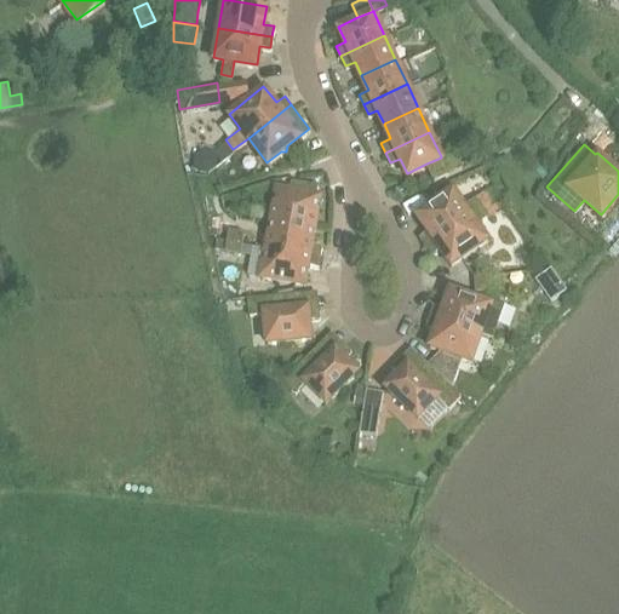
[(194,153),(193,162),(199,170),(207,170),(216,164),(217,155),(211,148),(201,147),(194,153)]
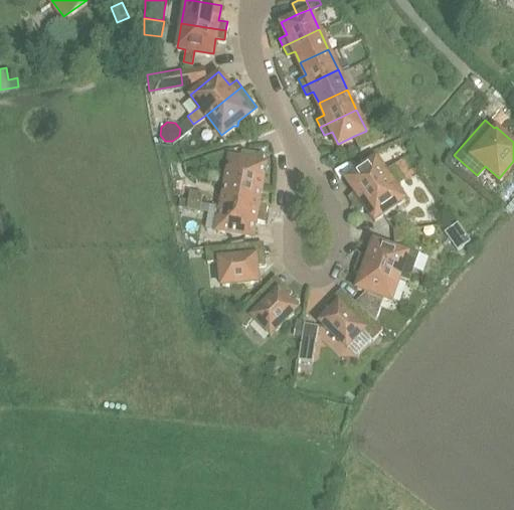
[(366,131),(371,142),(383,137),(377,125),(366,130),(366,131)]
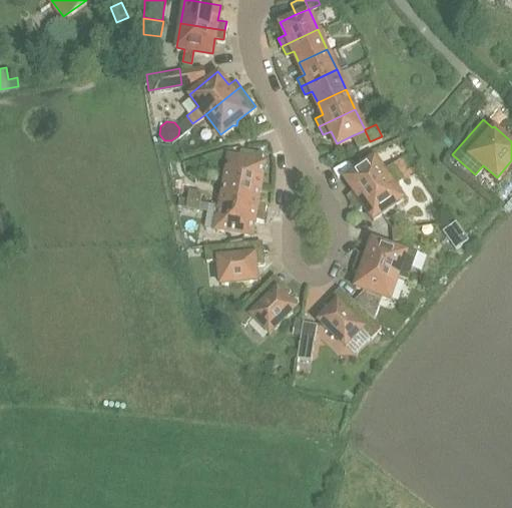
[(365,130),(353,135),(358,147),(370,141),(365,130)]
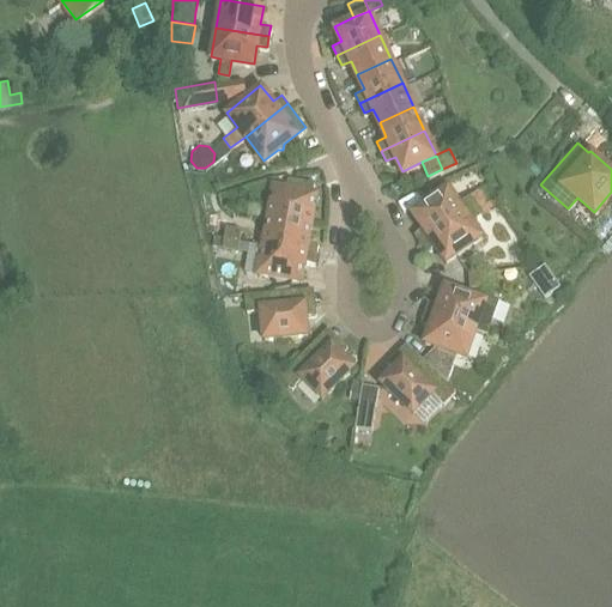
[(273,184),(267,213),(310,222),(316,192),(311,192),(314,181),(288,176),(286,187),(273,184)]
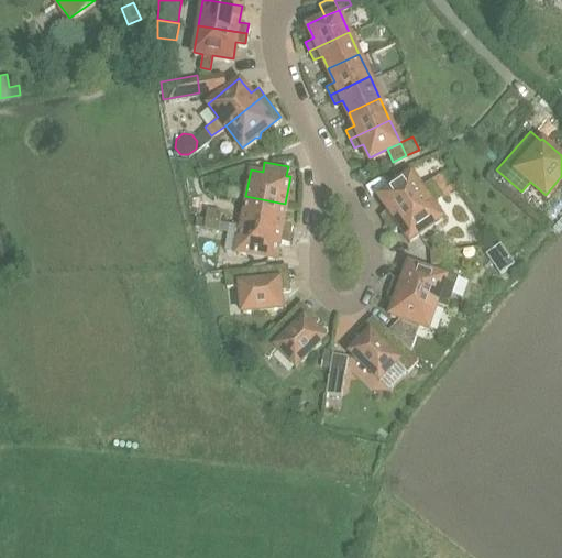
[(379,214),(385,221),(438,185),(432,177),(420,185),(410,171),(377,194),(387,208),(379,214)]
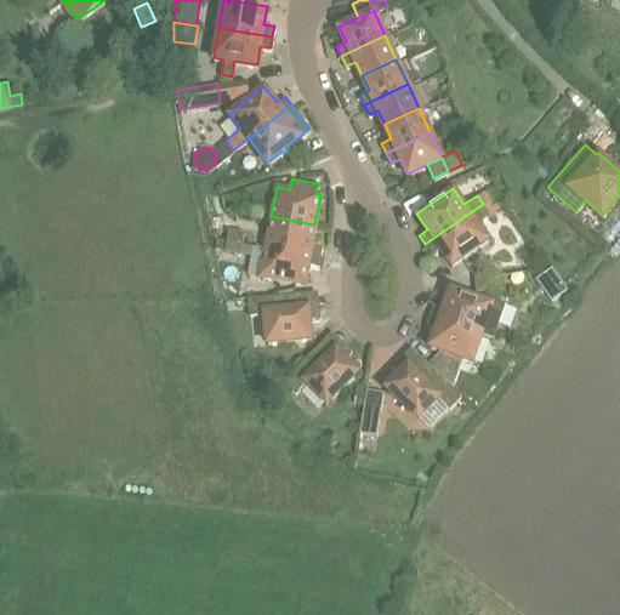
[(483,204),(425,244),(432,254),(441,248),(451,263),(488,238),(477,222),(489,214),(483,204)]
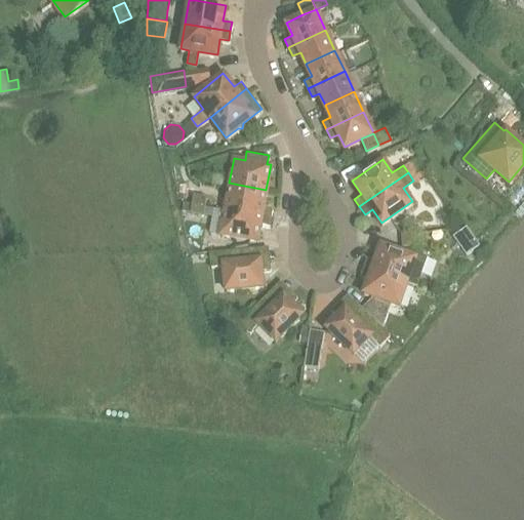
[(264,204),(266,190),(229,183),(225,207),(271,215),(272,206),(264,204)]
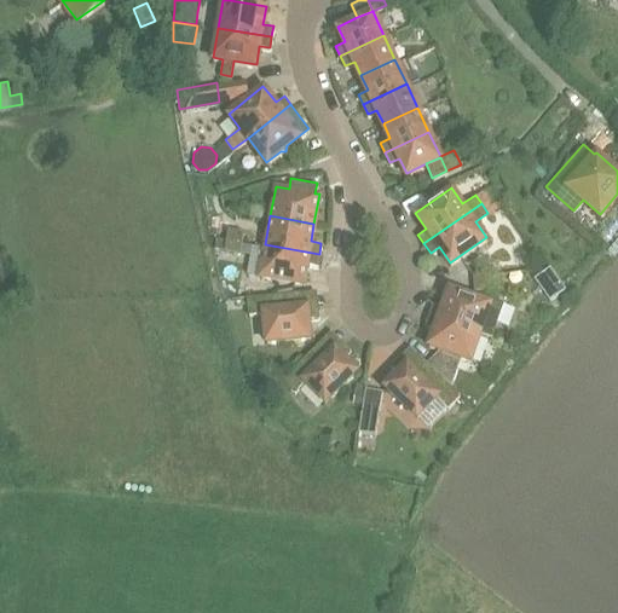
[(241,240),(243,230),(227,226),(225,237),(241,240)]
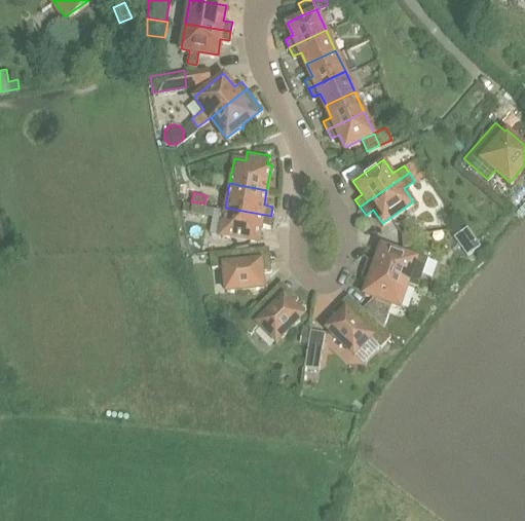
[(203,213),(204,203),(191,201),(190,211),(203,213)]
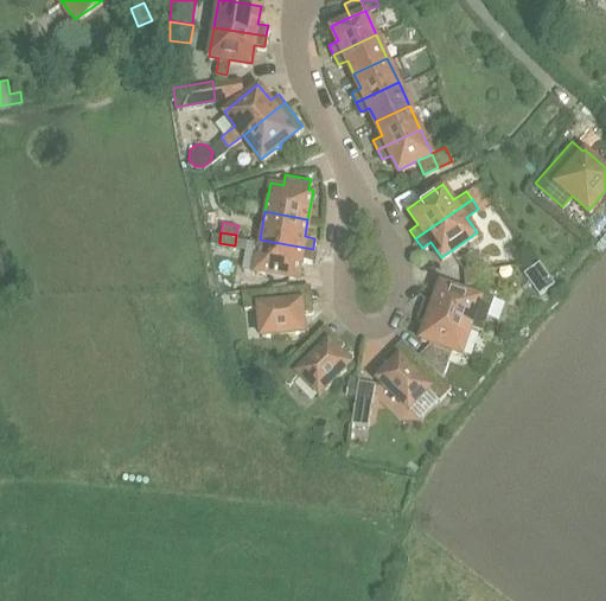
[(311,260),(313,249),(260,240),(255,268),(298,276),(300,257),(311,260)]
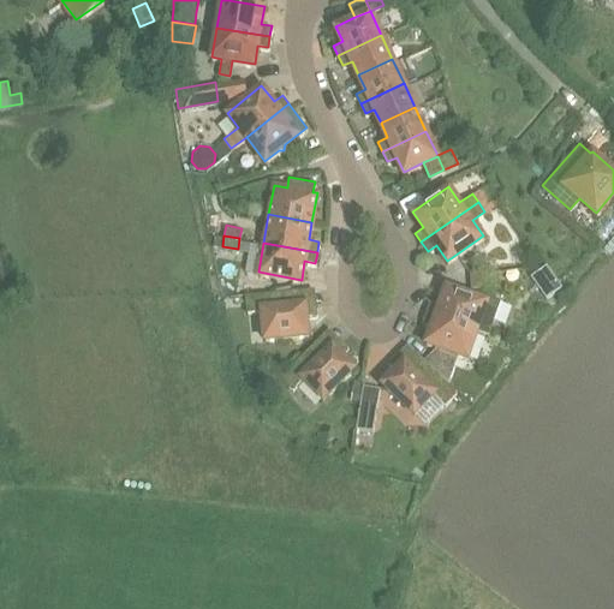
[(556,288),(561,285),(559,281),(546,264),(530,275),(546,296),(556,288)]
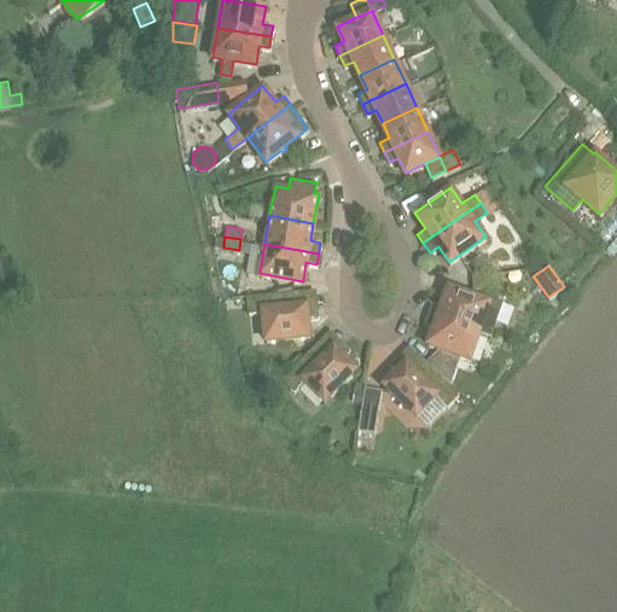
[(472,274),(473,287),(502,285),(500,270),(472,274)]
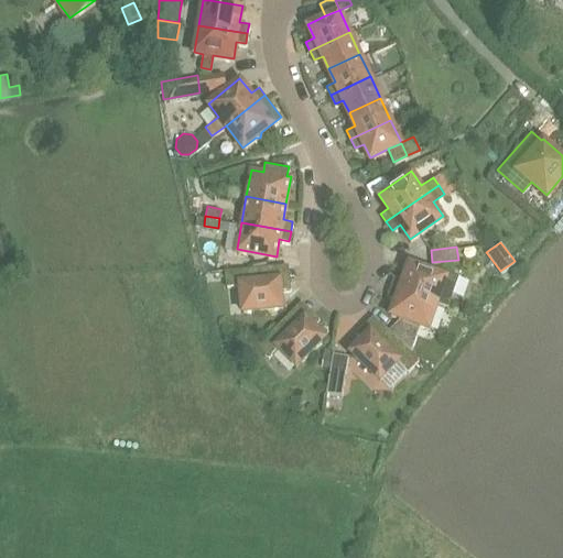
[(394,274),(390,284),(437,302),(446,275),(409,262),(403,277),(394,274)]
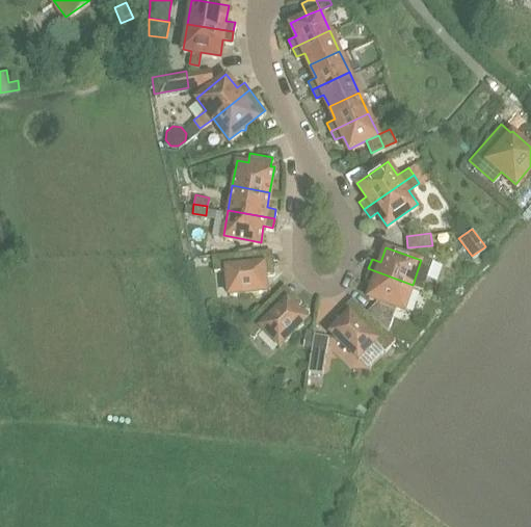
[(195,262),(212,260),(213,269),(226,268),(229,292),(266,289),(265,272),(273,272),(272,262),(264,263),(264,262),(256,263),(255,249),(195,256),(195,262)]
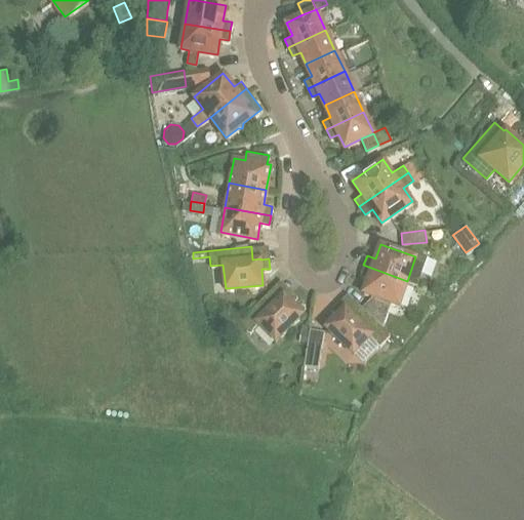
[(363,308),(380,325),(390,302),(398,305),(407,281),(363,265),(360,274),(368,277),(363,292),(366,293),(363,308)]
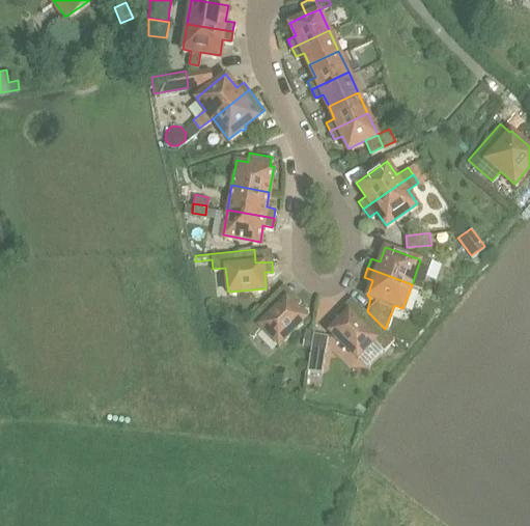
[(272,294),(241,325),(252,335),(261,327),(278,343),(305,316),(294,305),(300,299),(294,293),(287,299),(286,298),(281,303),(272,294)]
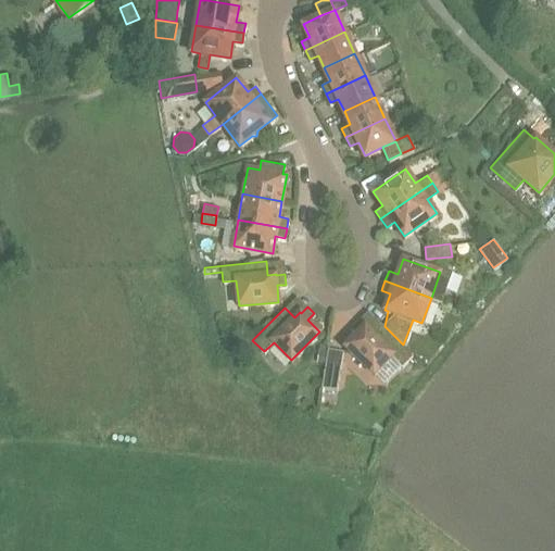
[(401,365),(413,353),(403,345),(385,326),(380,322),(370,332),(365,326),(364,327),(357,320),(351,327),(357,334),(345,346),(374,374),(391,355),(401,365)]
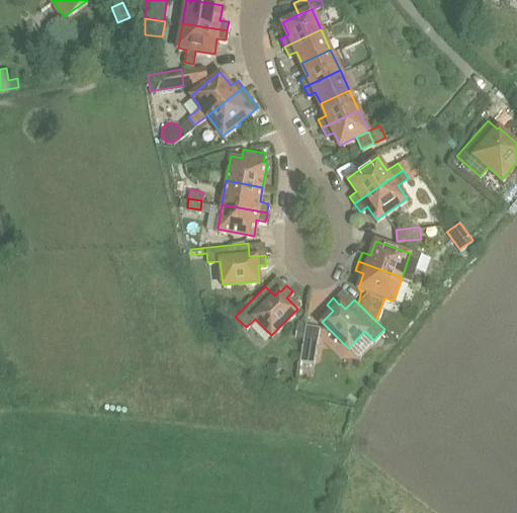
[(296,322),(294,335),(302,336),(304,323),(296,322)]
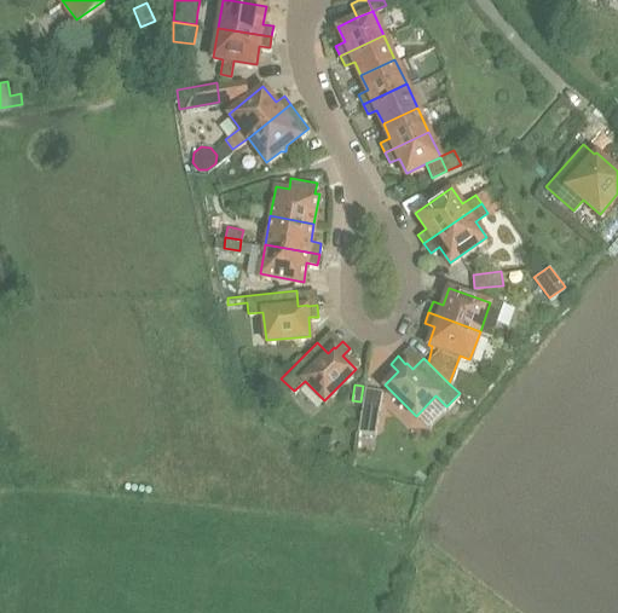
[(381,389),(364,386),(358,429),(375,432),(381,389)]
